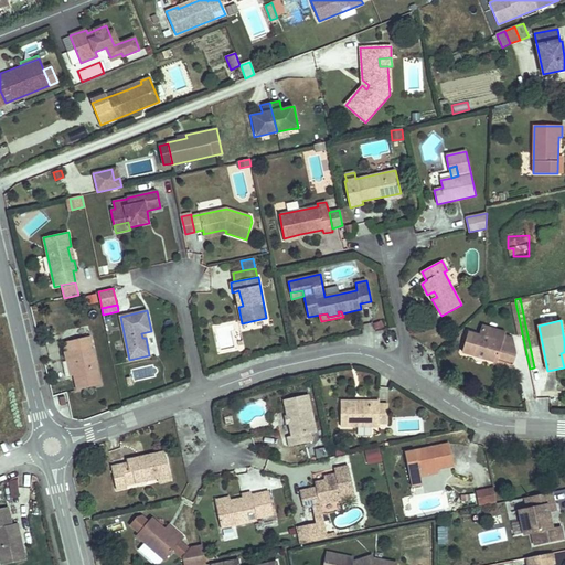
[(504,336),(505,332),(483,326),(480,336),(502,342),(504,336)]
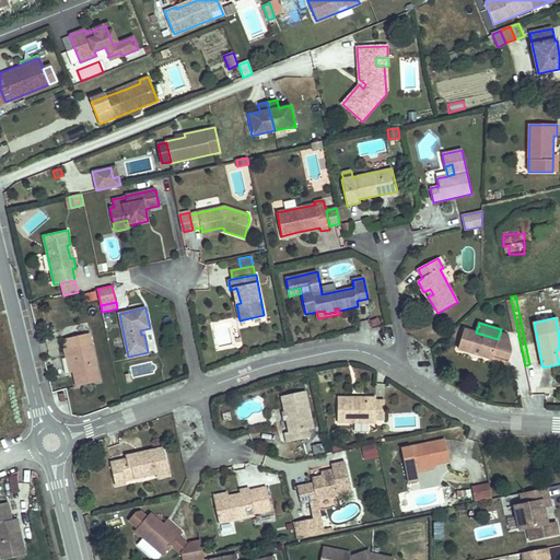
[(63,339),(90,334),(88,325),(61,330),(63,339)]
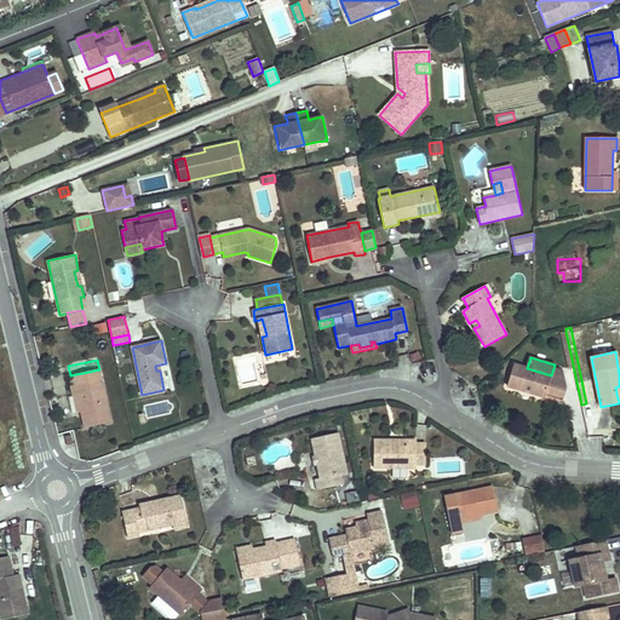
[(567,389),(562,371),(554,368),(551,375),(527,368),(514,365),(507,386),(523,391),(524,388),(530,390),(529,392),(545,397),(546,396),(563,401),(567,389)]
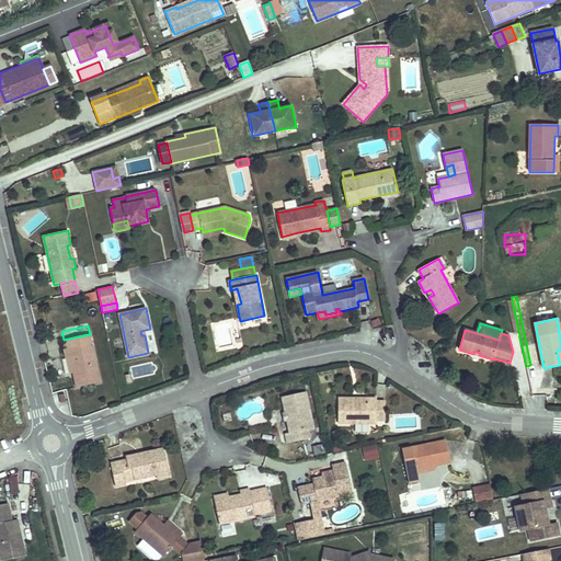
[(101,382),(90,334),(64,340),(63,340),(67,358),(70,358),(73,373),(77,388),(101,382)]
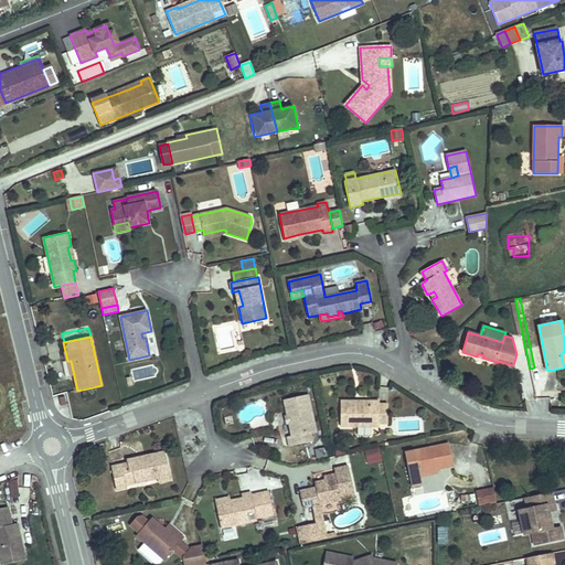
[(74,375),(71,361),(67,361),(63,362),(66,376),(74,375)]
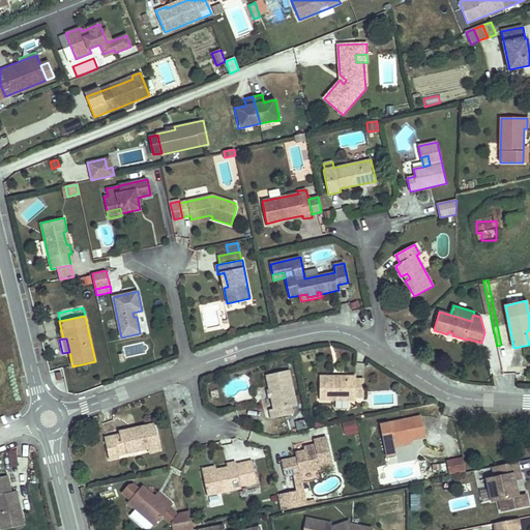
[(296,405),(289,371),(266,375),(274,409),(270,410),(271,418),(293,414),(291,406),(296,405)]
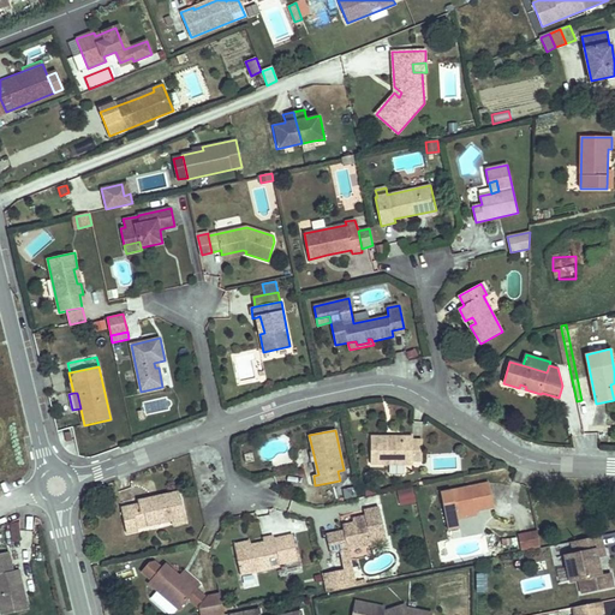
[(413,464),(413,436),(404,436),(404,440),(387,440),(387,436),(371,436),(371,464),(413,464)]
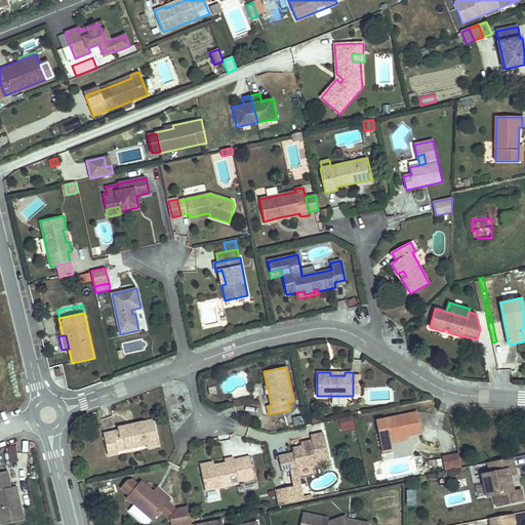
[(320,421),(319,412),(311,413),(313,422),(320,421)]
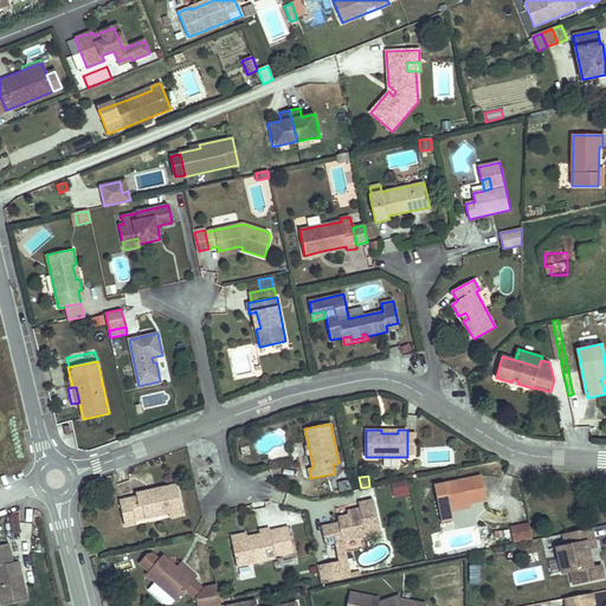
[(487,500),(482,476),(434,485),(442,522),(453,520),(450,507),(487,500)]
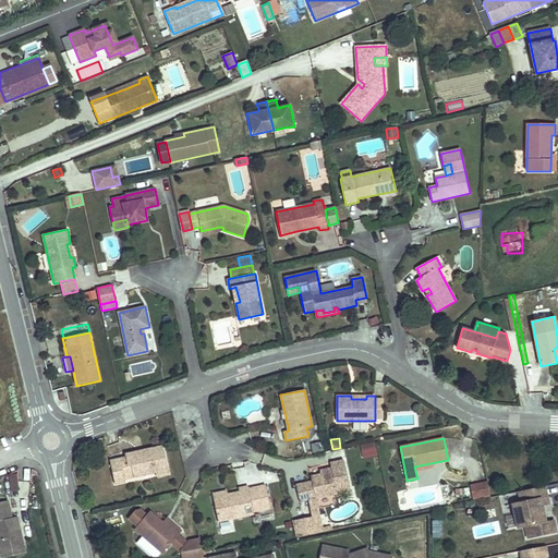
[(324,451),(322,443),(312,445),(313,453),(324,451)]
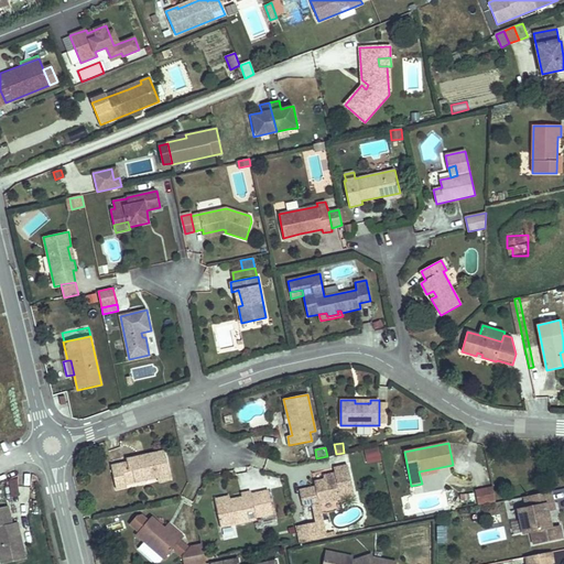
[(380,456),(379,448),(365,452),(367,459),(380,456)]
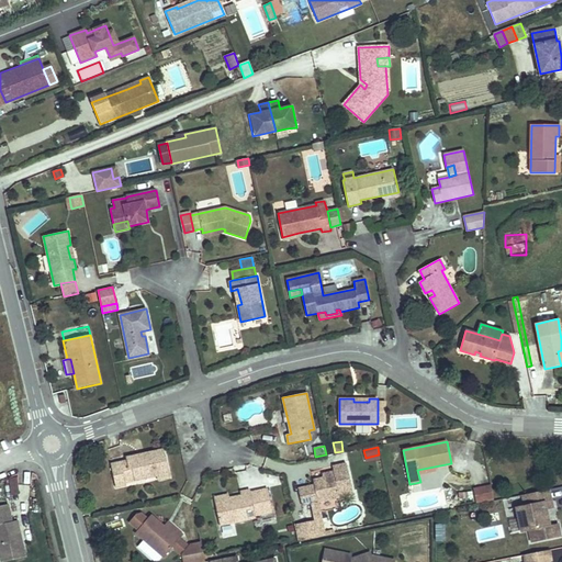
[(111,464),(115,487),(126,485),(125,482),(157,475),(158,480),(170,478),(164,450),(144,454),(144,456),(139,457),(139,454),(126,458),(126,461),(111,464)]
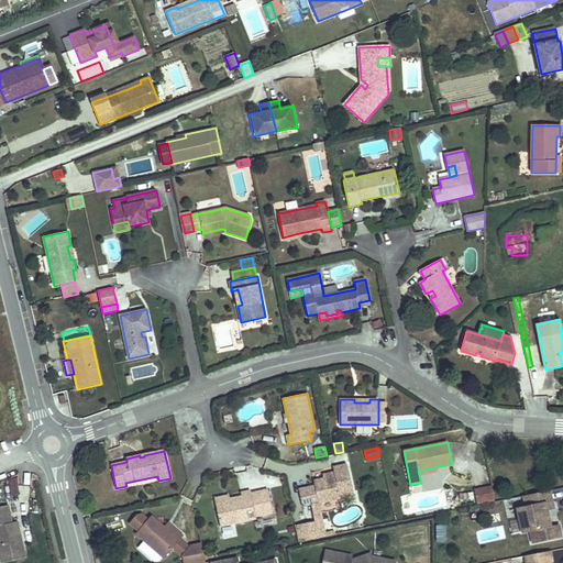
[(354,495),(348,464),(333,467),(334,473),(335,476),(324,478),(313,482),(315,486),(299,489),(302,506),(311,504),(315,521),(295,526),(298,542),(326,537),(335,534),(334,530),(327,532),(328,533),(324,533),(318,503),(354,495)]
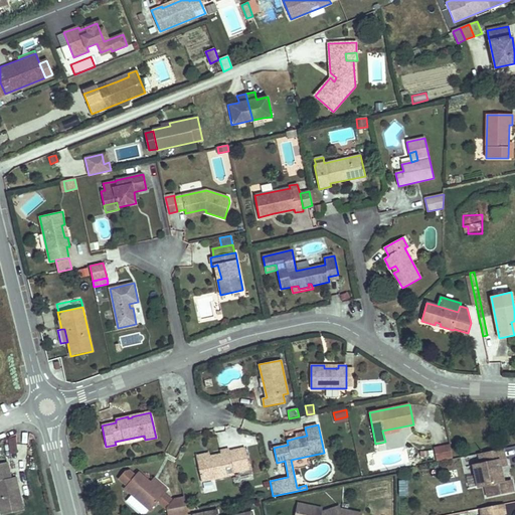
[(10,454),(18,453),(15,435),(8,436),(10,454)]
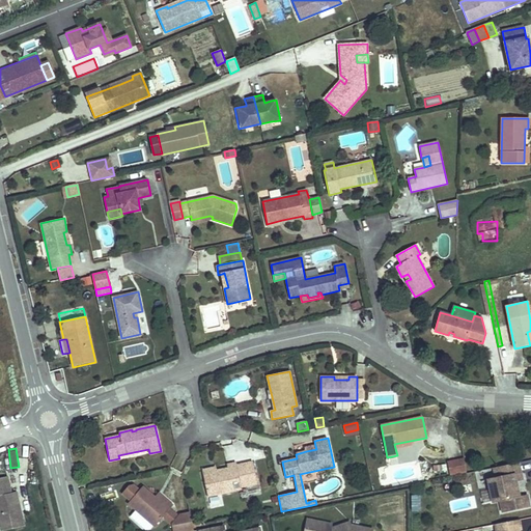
[(467,472),(464,458),(448,462),(451,476),(467,472)]
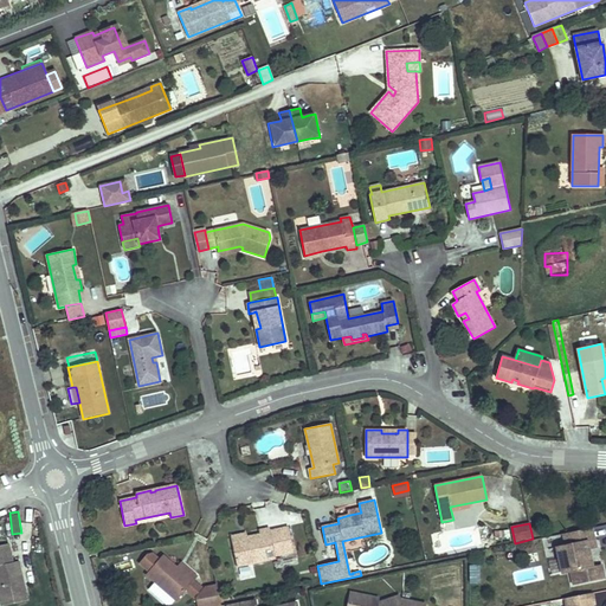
[(294,552),(289,527),(270,532),(270,529),(259,530),(260,535),(247,537),(232,541),(238,567),(238,566),(250,563),(276,559),(275,555),(294,552)]
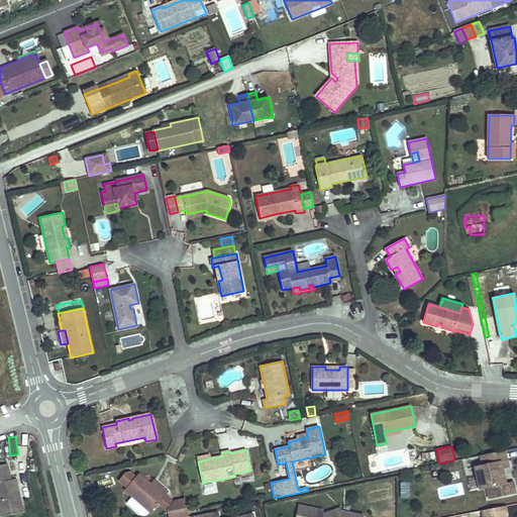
[(506,469),(505,461),(508,460),(505,450),(481,455),(483,466),(475,468),(480,489),(487,488),(490,499),(516,494),(513,482),(509,483),(506,469)]
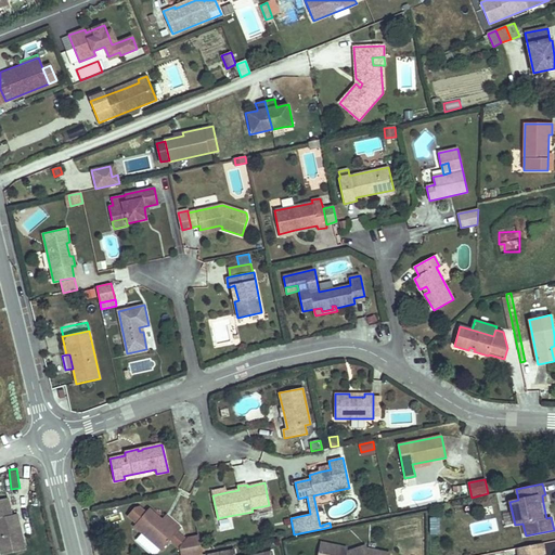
[(8,498),(0,500),(0,547),(1,554),(3,554),(25,550),(22,537),(18,538),(15,524),(18,523),(17,514),(12,515),(8,498)]
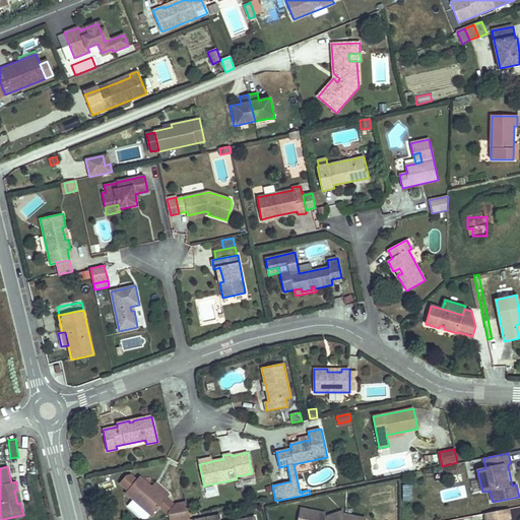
[(166,499),(170,495),(164,490),(159,495),(151,486),(140,476),(136,480),(131,475),(125,477),(120,482),(128,490),(126,493),(151,515),(159,506),(166,499)]
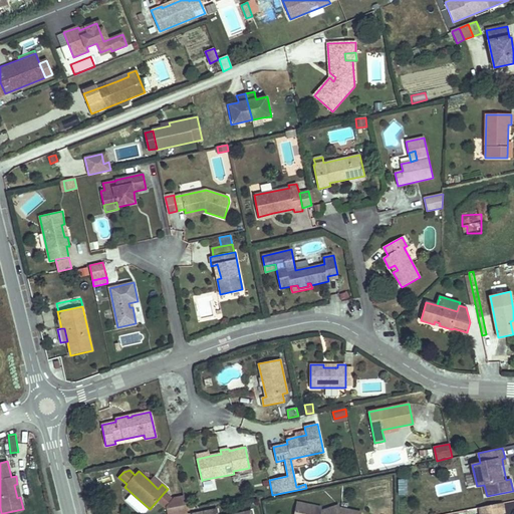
[(476,485),(474,475),(467,476),(469,486),(476,485)]
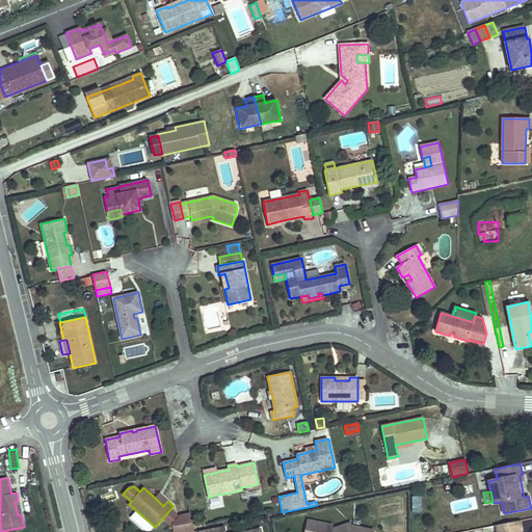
[(167,501),(159,494),(155,498),(163,506),(167,501)]
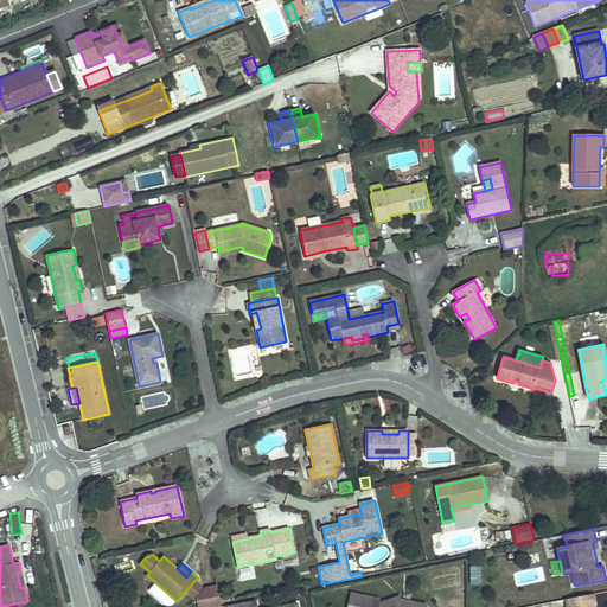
[(253,574),(250,564),(238,567),(241,576),(253,574)]
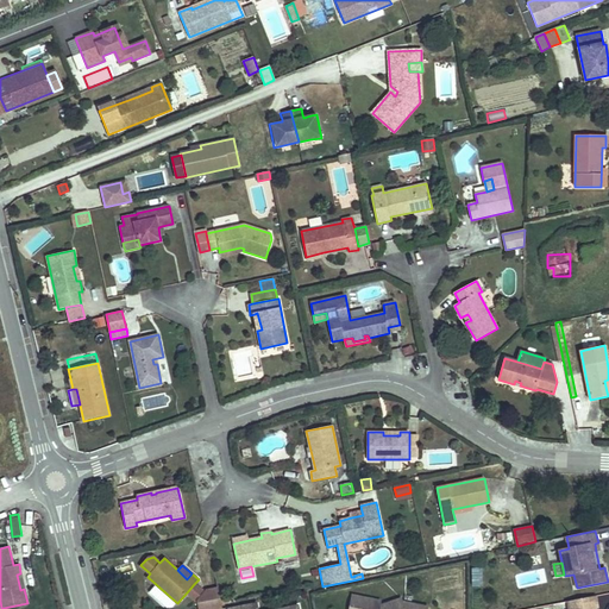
[(205,594),(194,584),(187,592),(196,602),(205,594)]
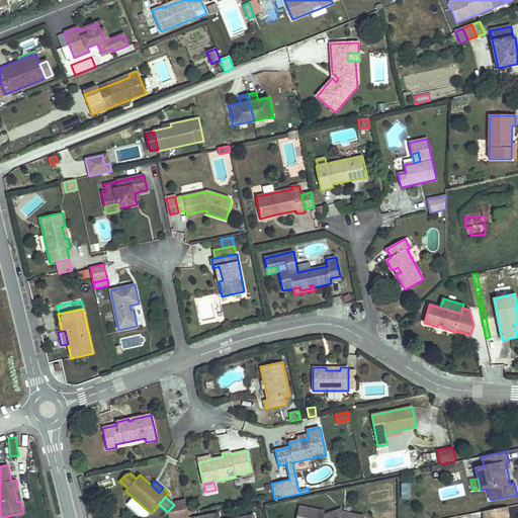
[(150,512),(133,498),(127,504),(143,517),(147,516),(150,512)]
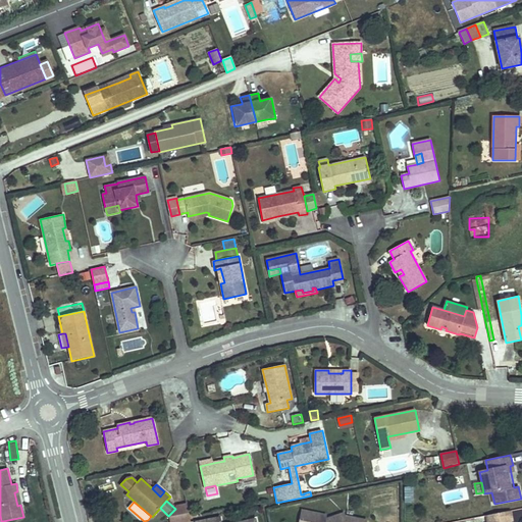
[(190,521),(191,521),(187,504),(176,507),(175,509),(168,516),(169,521),(190,521)]
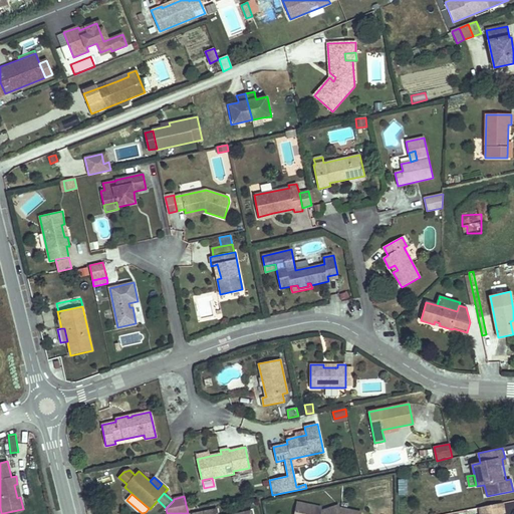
[(361,513),(340,508),(339,505),(320,511),(321,508),(297,503),(294,513),(361,513)]
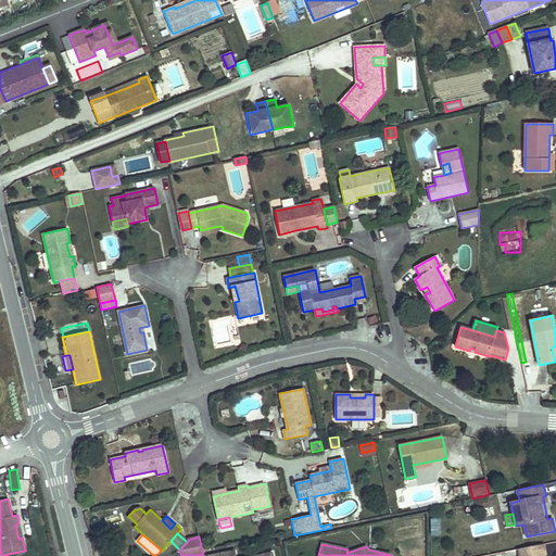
[(542,555),(545,555),(543,544),(518,550),(519,555),(542,555)]
